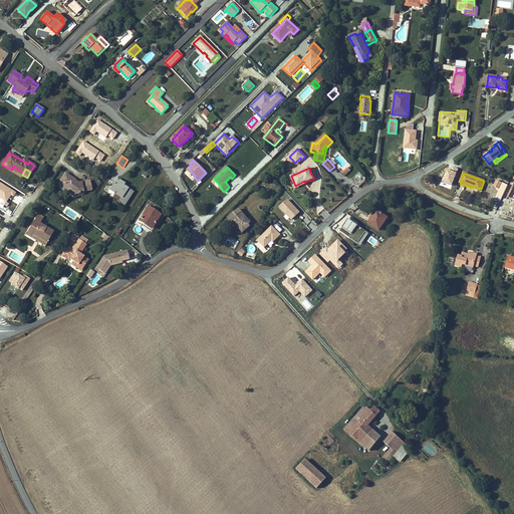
[(91,190),(89,181),(80,183),(78,184),(73,181),(74,179),(65,174),(60,183),(63,185),(61,188),(65,191),(69,190),(73,192),(74,196),(79,195),(79,193),(85,192),(91,190)]
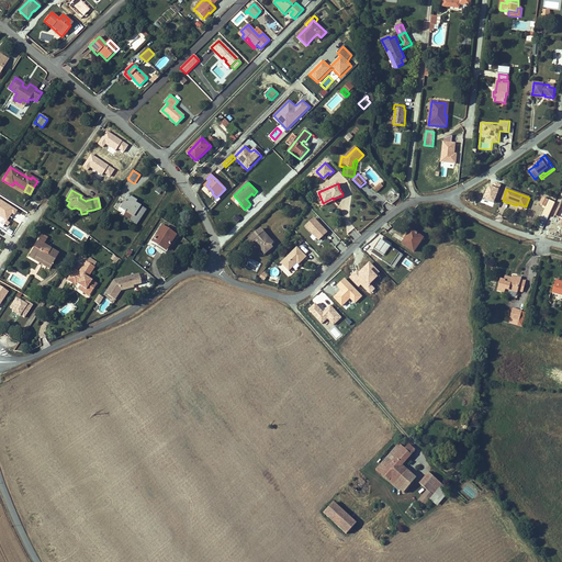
[(136,224),(145,210),(135,203),(136,201),(128,195),(121,208),(126,212),(133,216),(131,220),(131,221),(136,224)]
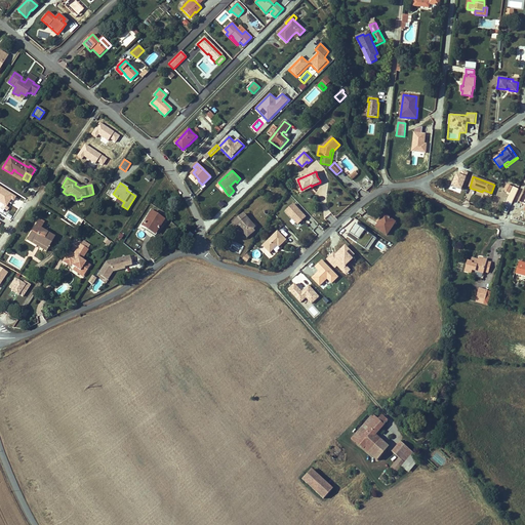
[(513,203),(519,190),(518,190),(512,187),(510,193),(511,194),(508,201),(513,203)]
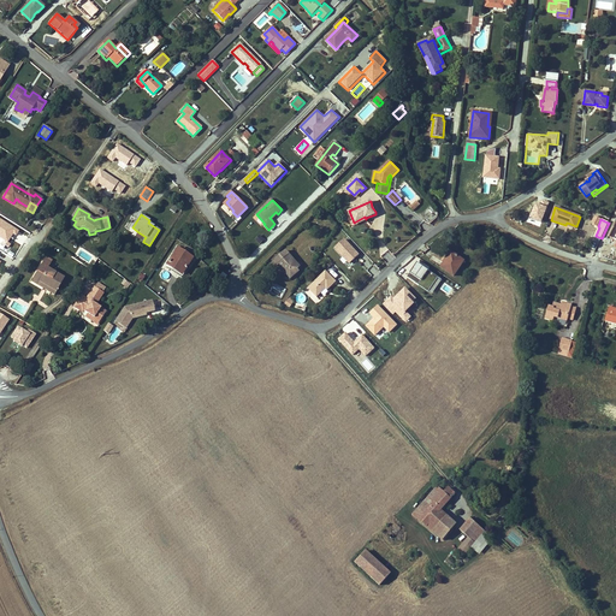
[(350,264),(360,254),(343,238),(333,248),(350,264)]
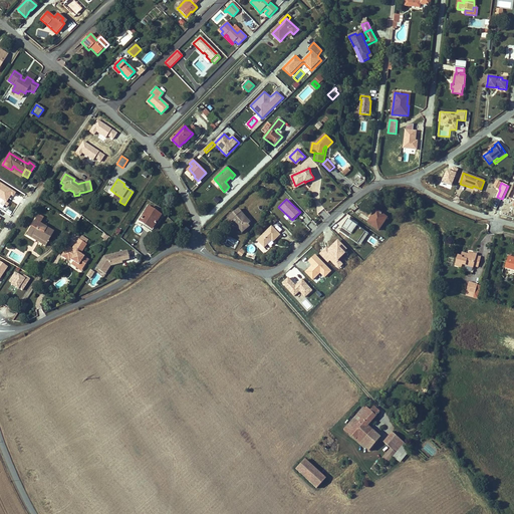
[(152,228),(161,215),(149,208),(140,221),(144,224),(145,223),(152,228)]
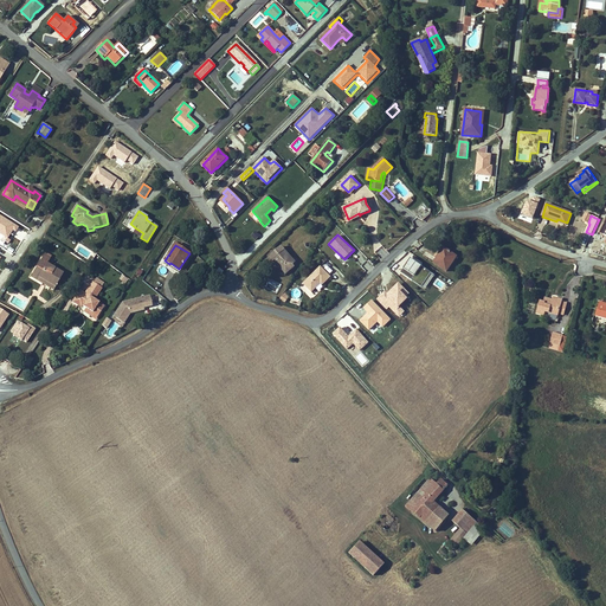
[(446,272),(457,257),(444,249),(434,263),(446,272)]
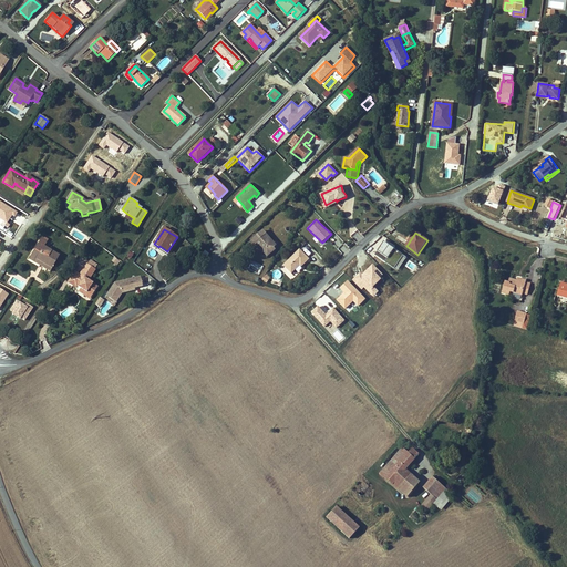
[(276,246),(267,235),(263,238),(259,235),(251,241),(255,245),(257,244),(260,248),(260,247),(265,251),(264,251),(268,256),(276,249),(275,248),(276,246)]
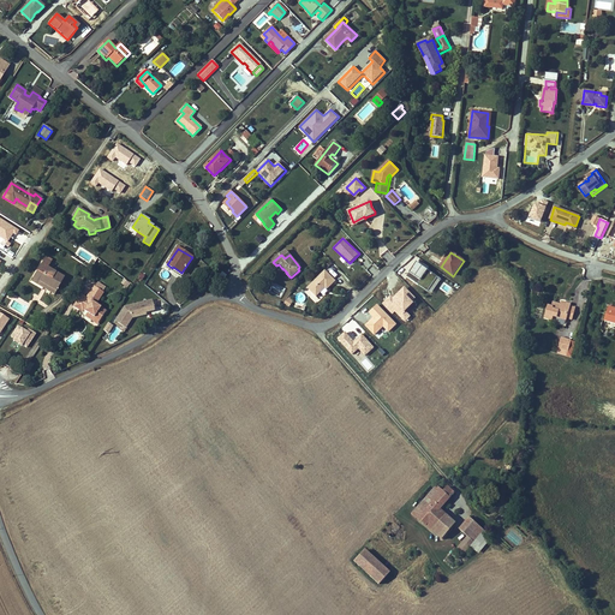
[(54,294),(64,278),(48,268),(51,263),(45,260),(34,278),(45,285),(45,286),(47,287),(46,290),(54,294)]
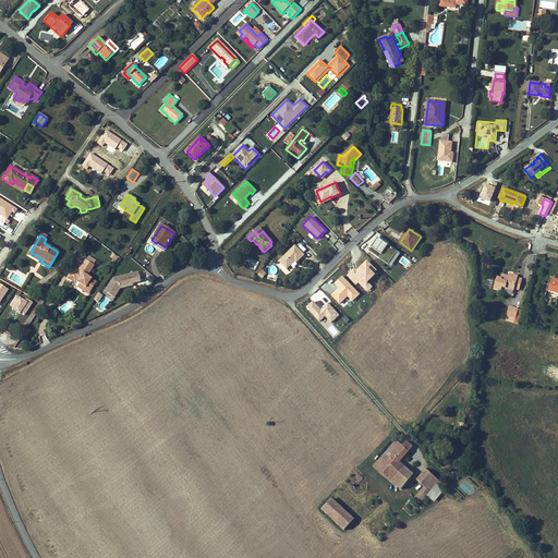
[(296,263),(304,255),(295,246),(279,262),(287,269),(295,262),(296,263)]
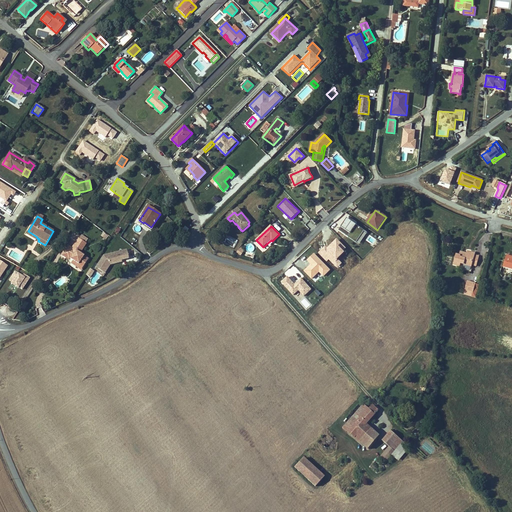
[(37,237),(28,231),(26,234),(38,241),(39,239),(37,238),(37,237)]
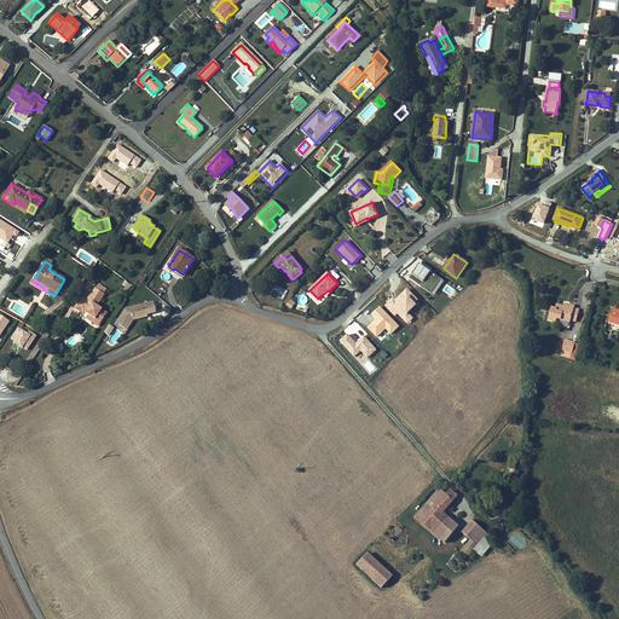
[(103,294),(106,289),(99,284),(96,289),(94,288),(93,289),(103,295),(104,295),(103,294)]
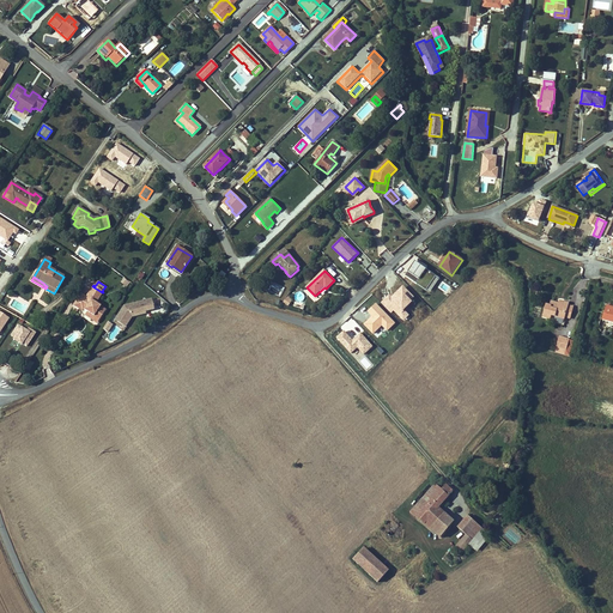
[(96,303),(102,292),(92,286),(86,297),(80,293),(73,305),(78,309),(79,307),(84,310),(85,308),(89,310),(87,313),(86,314),(98,322),(104,313),(98,309),(101,307),(96,303)]
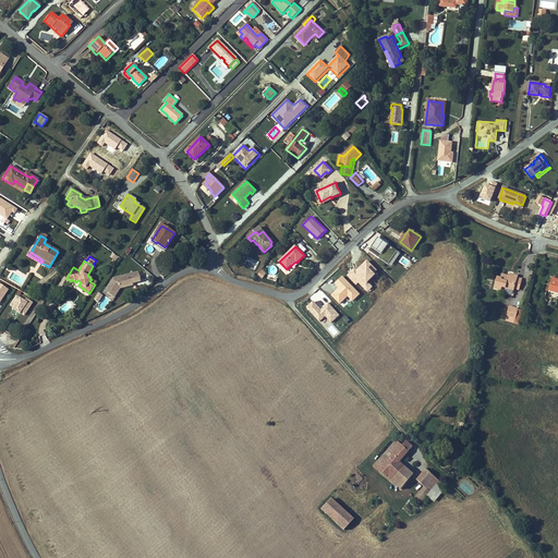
[(262,269),(257,276),(263,279),(266,273),(262,269)]
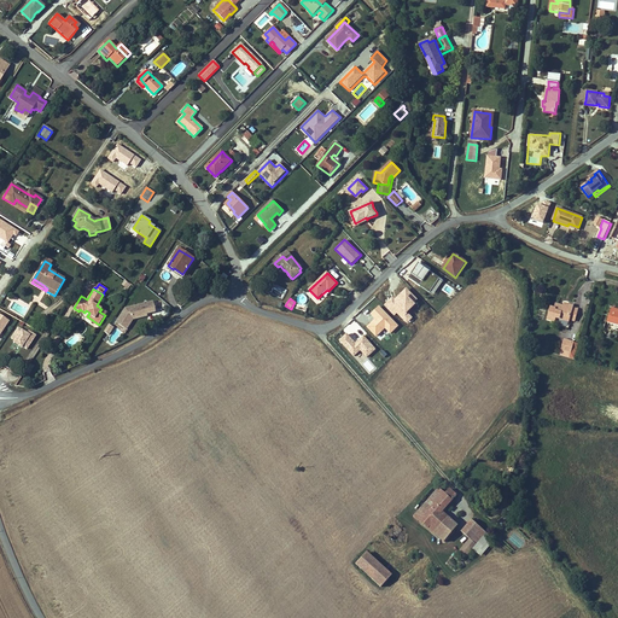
[(152,301),(116,309),(121,332),(128,331),(127,321),(156,314),(152,301)]
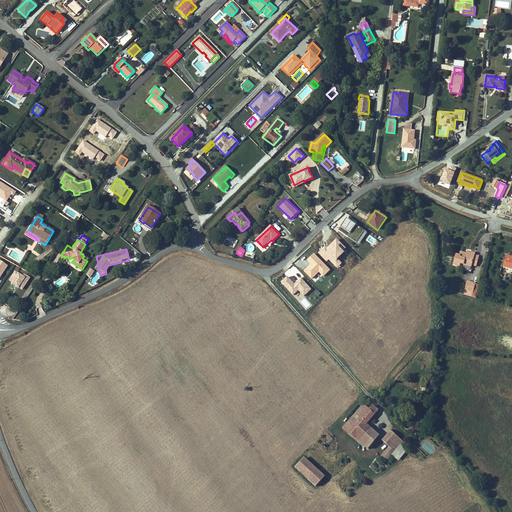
[(262,263),(265,252),(256,250),(254,261),(262,263)]
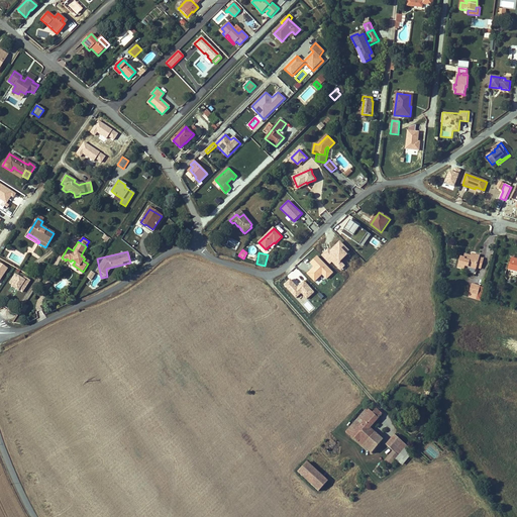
[(481,269),(484,260),(480,257),(480,256),(475,254),(475,257),(472,256),(464,254),(463,259),(460,257),(457,267),(464,269),(466,266),(477,270),(477,268),(481,269)]
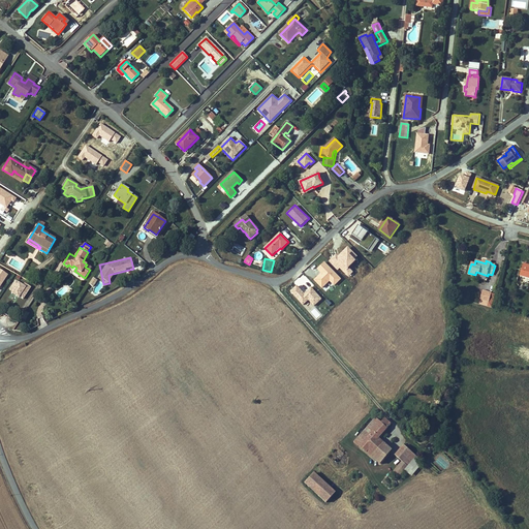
[(528,268),(527,268),(528,265),(523,263),(520,277),(528,278),(528,268)]
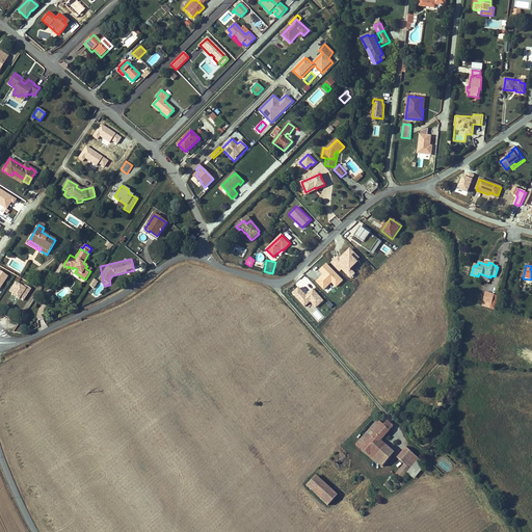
[(85,280),(75,272),(74,274),(84,281),(85,280)]
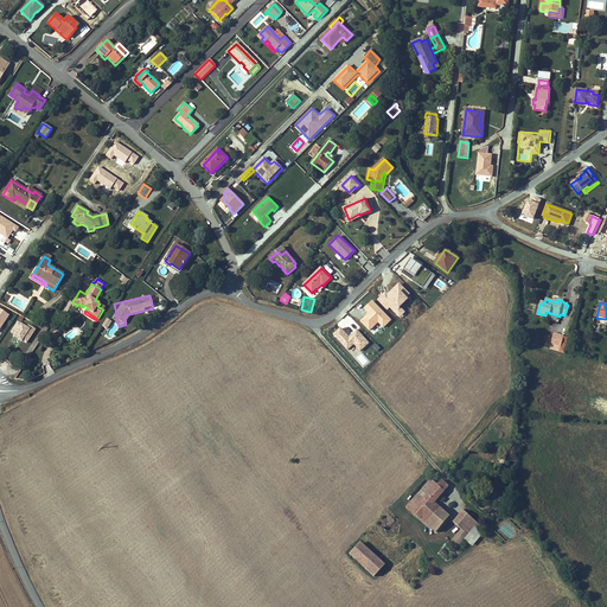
[(107,330),(112,320),(106,318),(101,326),(107,330)]
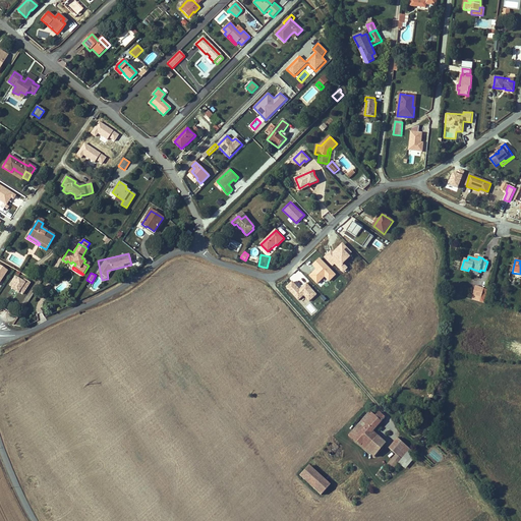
[(30,282),(14,274),(8,287),(22,295),(30,282)]
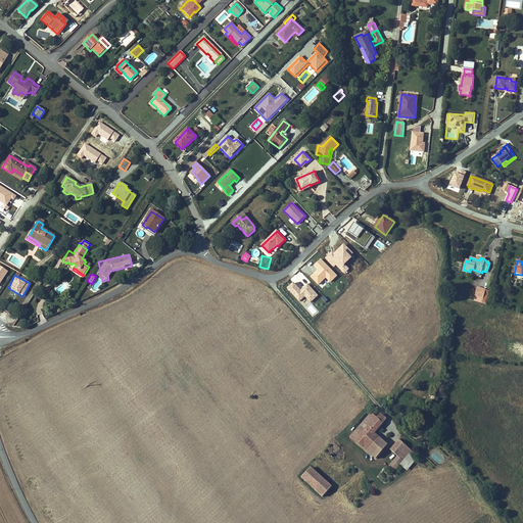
[(483,299),(486,290),(477,287),(475,294),(480,296),(479,298),(483,299)]
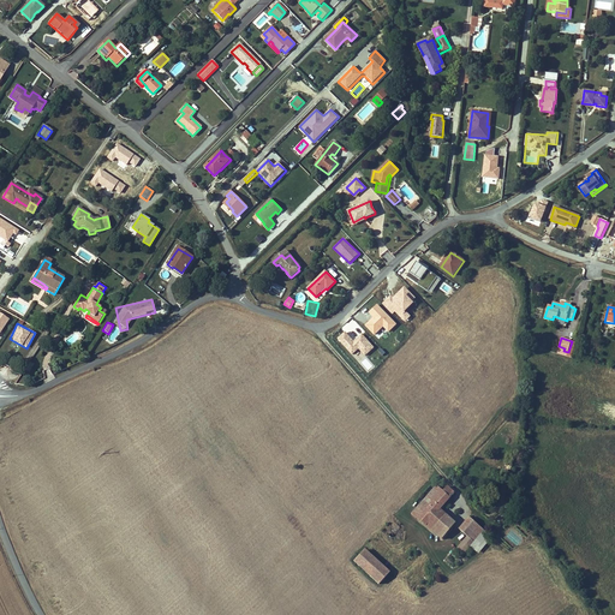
[(568,352),(563,351),(565,348),(559,346),(557,353),(567,356),(568,352)]
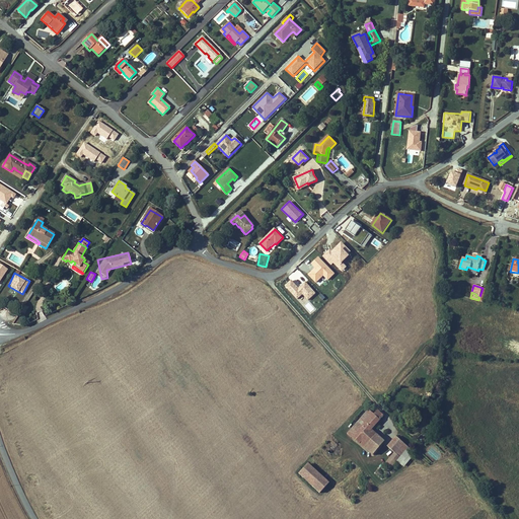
[(22,362),(7,368),(9,373),(24,368),(22,362)]
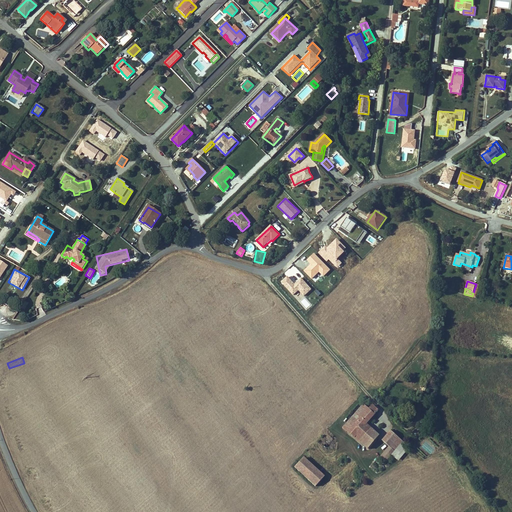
[(348,432),(369,409),(364,405),(343,428),(348,432)]
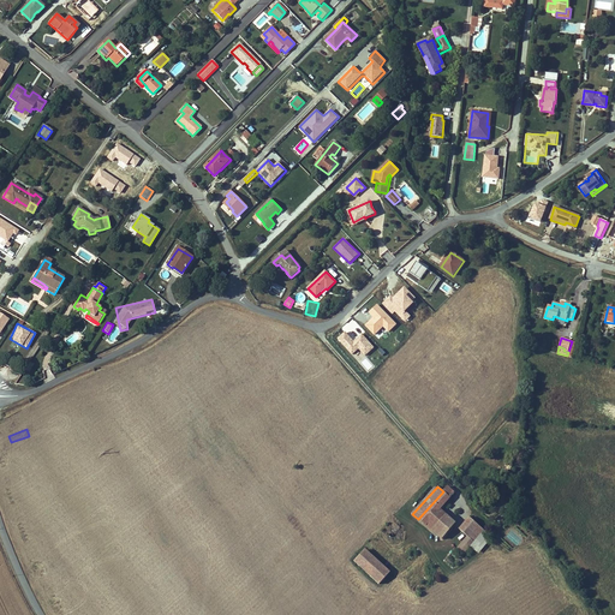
[(440,509),(454,493),(448,487),(443,491),(418,519),(427,525),(433,518),(434,519),(428,526),(443,539),(457,524),(440,509)]
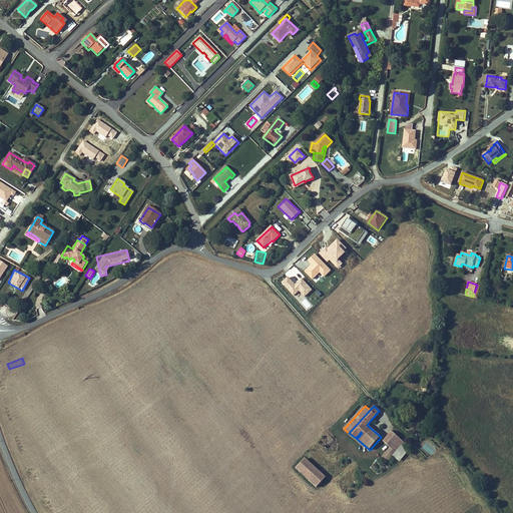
[(401,446),(404,442),(401,439),(392,432),(384,442),(390,448),(381,459),(386,464),(393,455),(401,446)]
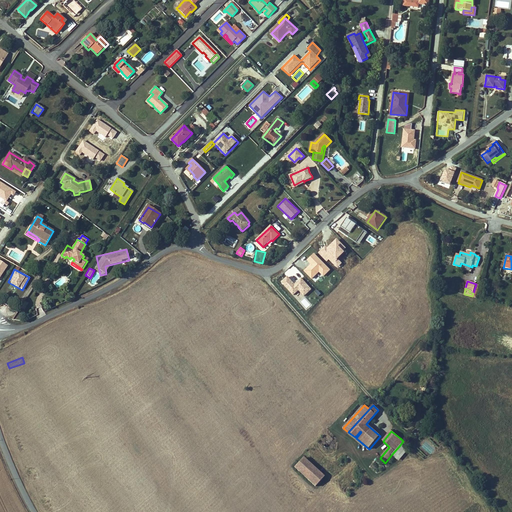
[(399,459),(406,450),(400,445),(392,454),(399,459)]
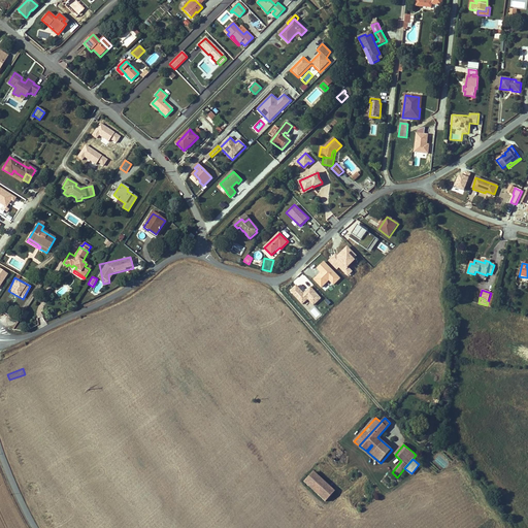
[(334,492),(312,472),(303,482),(325,501),(334,492)]
